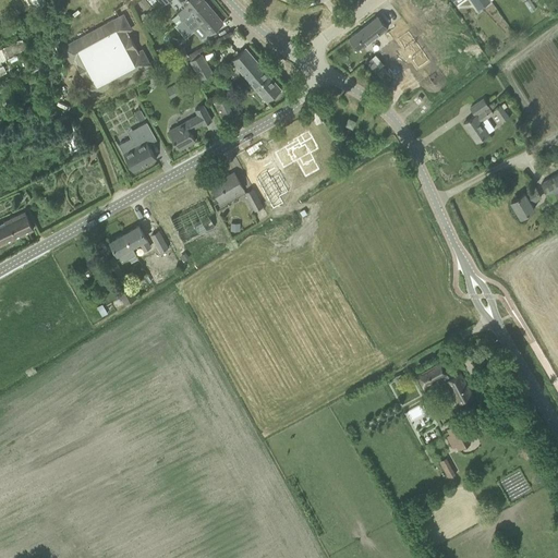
[(204,0),(158,0),(162,4),(167,0),(178,0),(183,7),(177,13),(178,13),(171,19),(177,25),(181,21),(180,20),(204,0)]
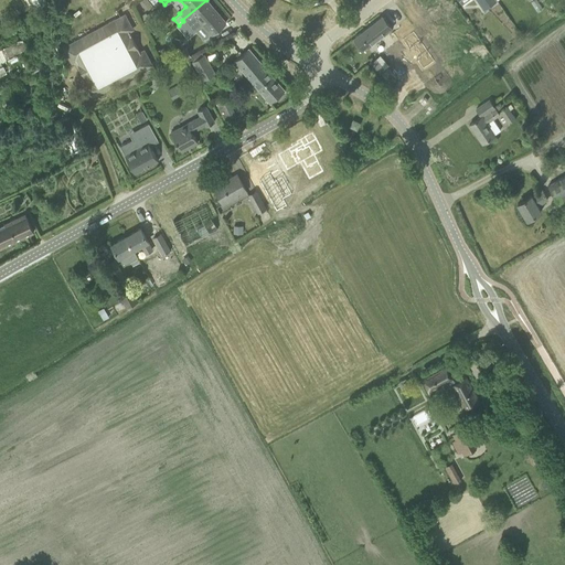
[(206,0),(182,20),(183,21),(179,25),(188,35),(193,32),(201,24),(211,35),(226,22),(206,0)]
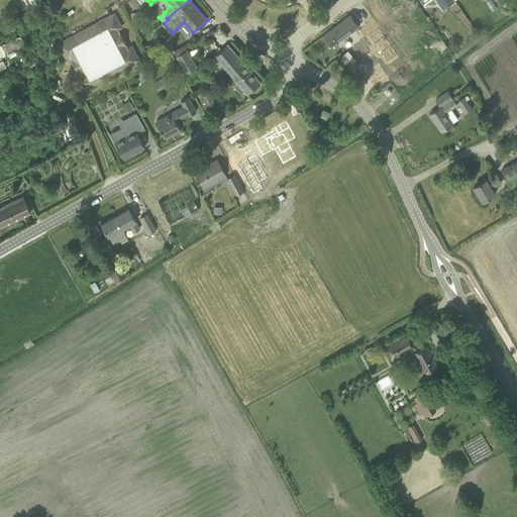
[(420,0),(422,3),(426,0),(435,0),(442,8),(453,0),(420,0)]
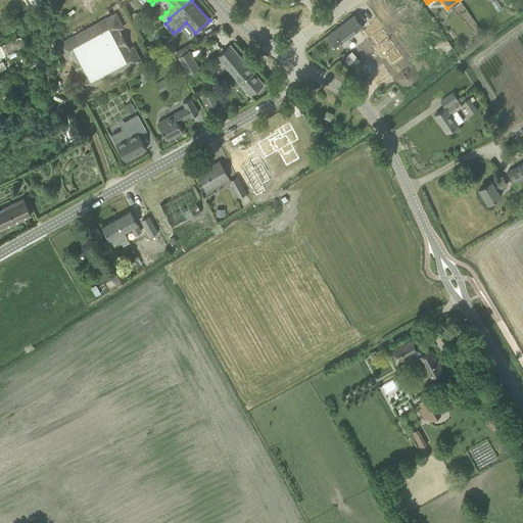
[(76,76),(84,91),(141,60),(134,45),(129,47),(120,30),(124,28),(115,12),(57,43),(65,58),(69,56),(79,75),(76,76)]
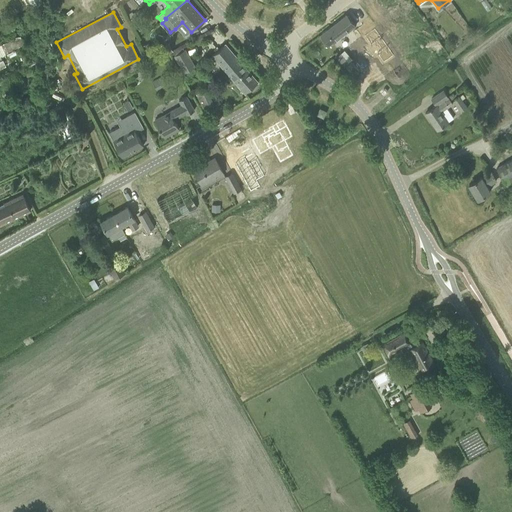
[(129,16),(133,23),(139,19),(135,12),(129,16)]
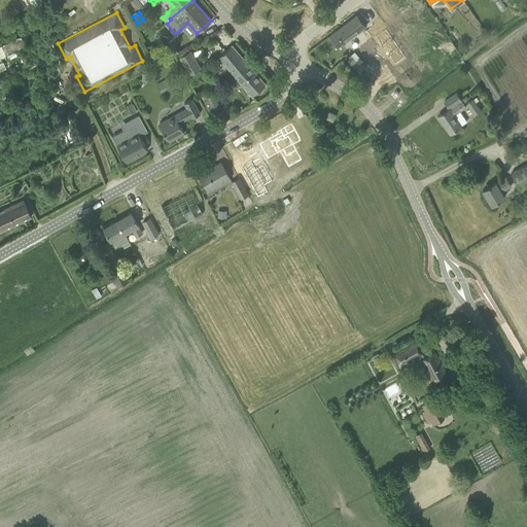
[(344,44),(366,26),(357,14),(329,36),(338,46),(342,42),(344,44)]
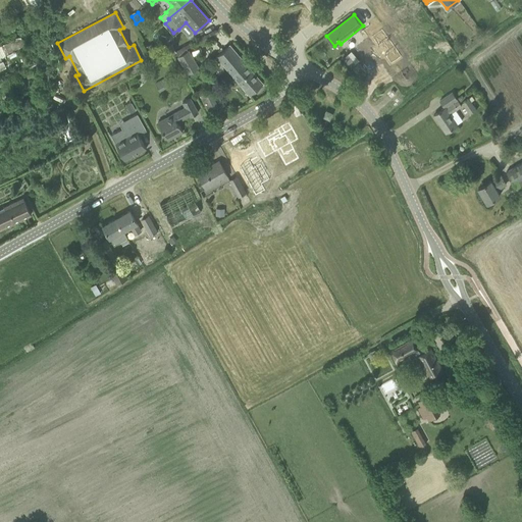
[(153,53),(158,62),(176,52),(171,43),(153,53)]
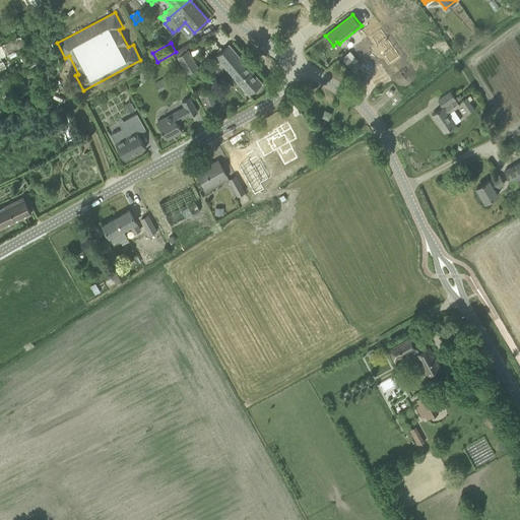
[(215,56),(249,94),(262,83),(230,45),(215,56)]
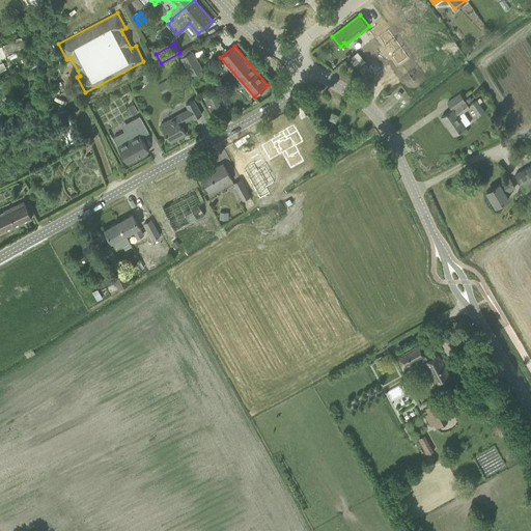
[(193,51),(180,57),(191,76),(202,70),(193,51)]
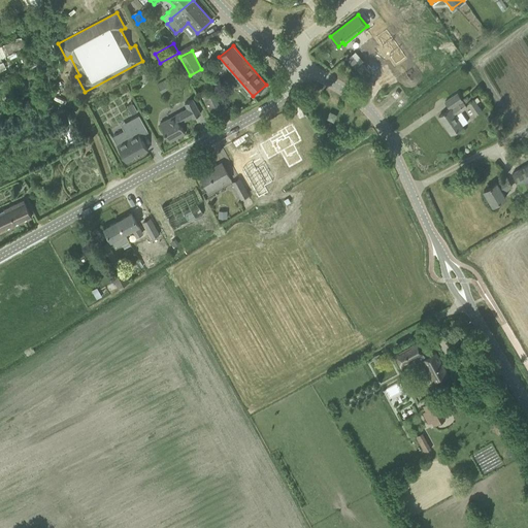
[(157,84),(161,92),(172,87),(167,78),(157,84)]
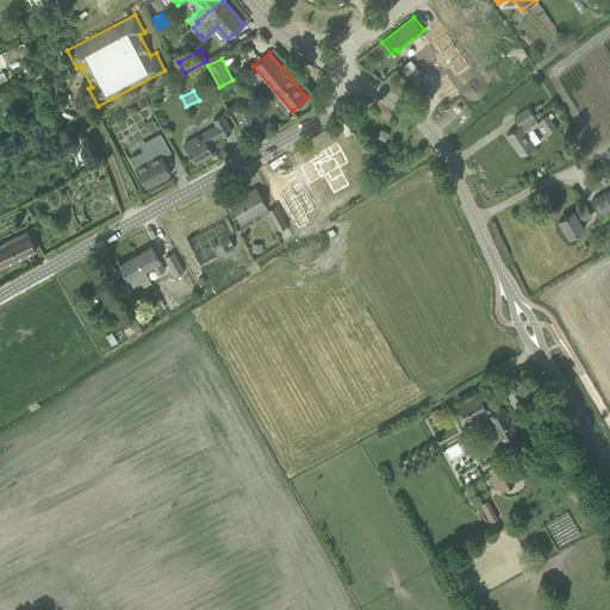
[(520,125),(508,135),(521,155),(541,141),(531,129),(540,124),(528,107),(514,117),(520,125)]
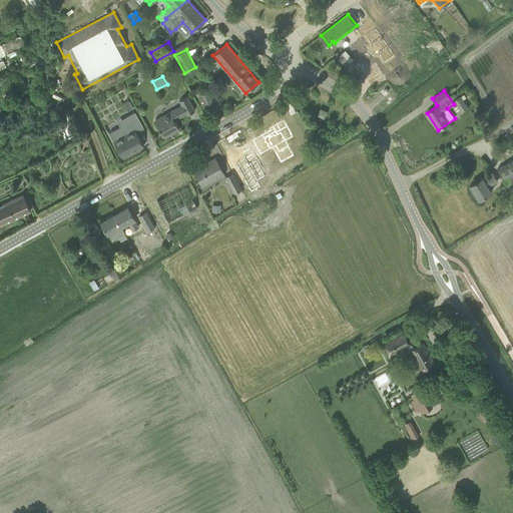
[(206,91),(197,97),(207,110),(215,104),(206,91)]
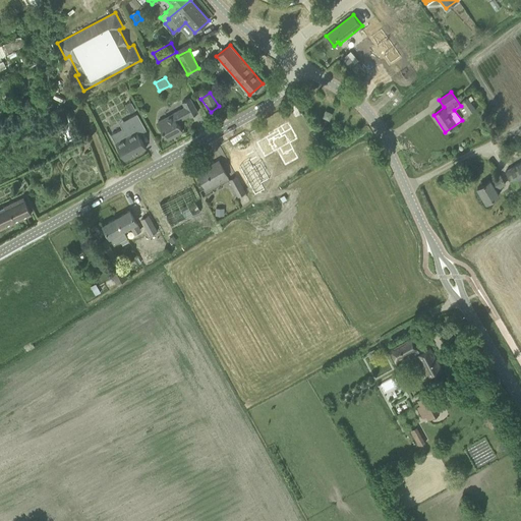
[(460,103),(468,114),(475,109),(470,101),(473,99),(471,96),(460,103)]
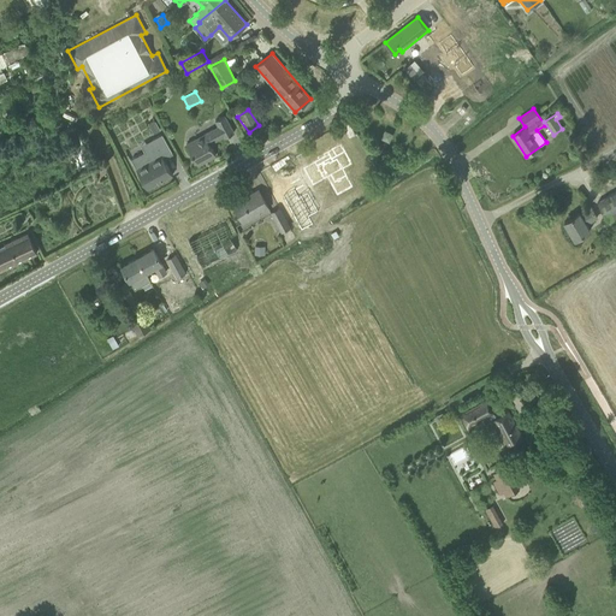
[(214,122),(217,126),(185,143),(197,165),(215,155),(209,143),(224,136),(225,137),(234,132),(224,116),(214,122)]
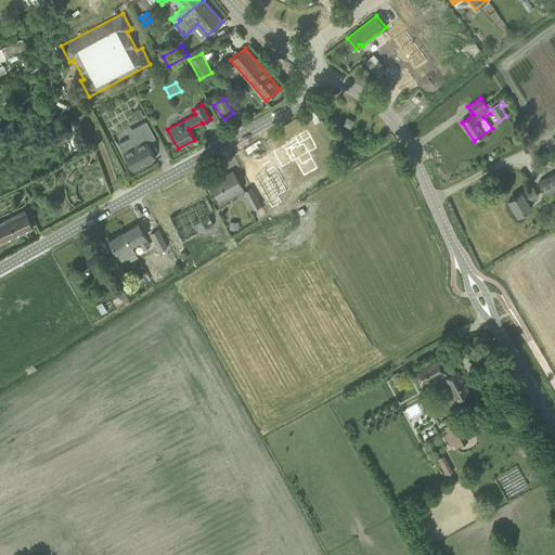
[(144,117),(140,108),(133,113),(138,120),(144,117)]
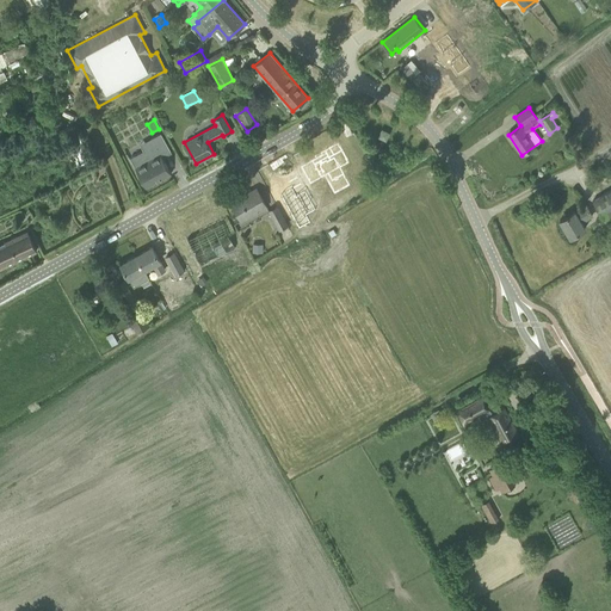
[(162,158),(172,152),(161,133),(150,139),(154,144),(130,158),(146,187),(171,173),(162,158)]
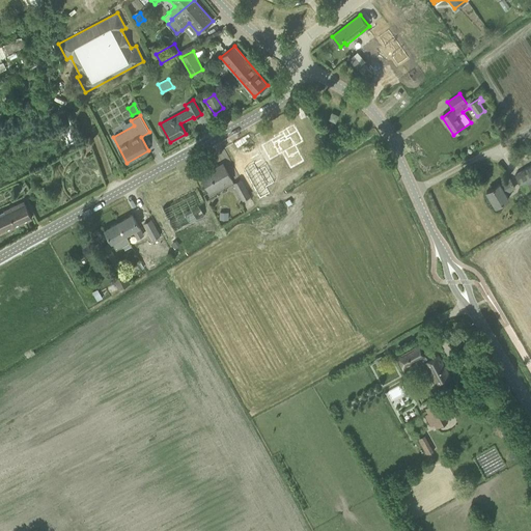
[(278,132),(259,143),(268,157),(283,148),(287,155),(297,149),(292,143),(301,138),(291,121),(277,131),(278,132)]
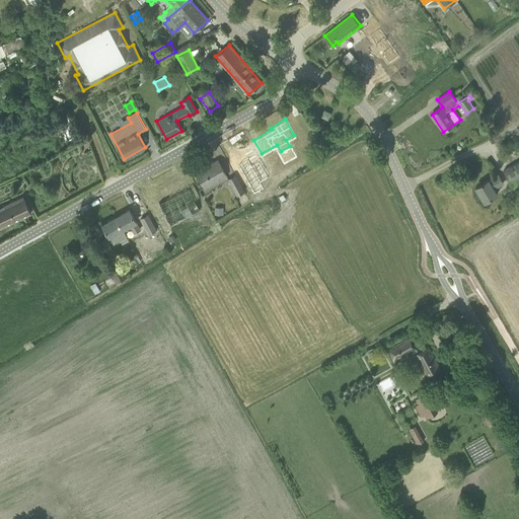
[(247,157),(237,163),(253,192),(263,187),(260,180),(268,175),(258,160),(251,164),(247,157)]
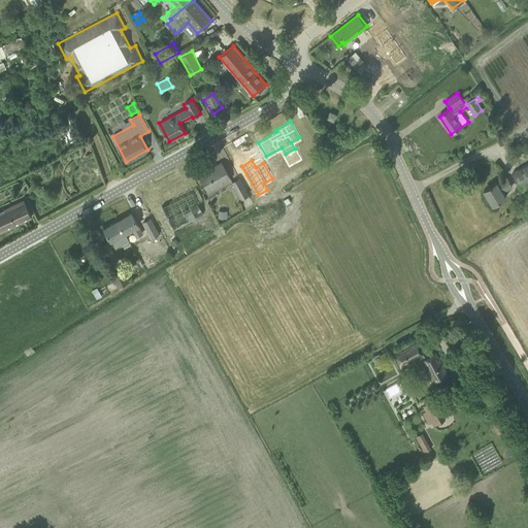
[(200,175),(208,191),(230,179),(222,163),(200,175)]
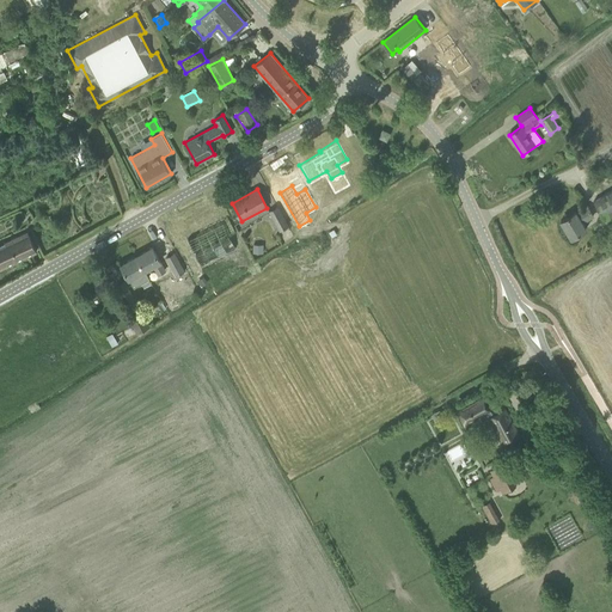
[(611,189),(593,201),(607,227),(611,224),(611,189)]
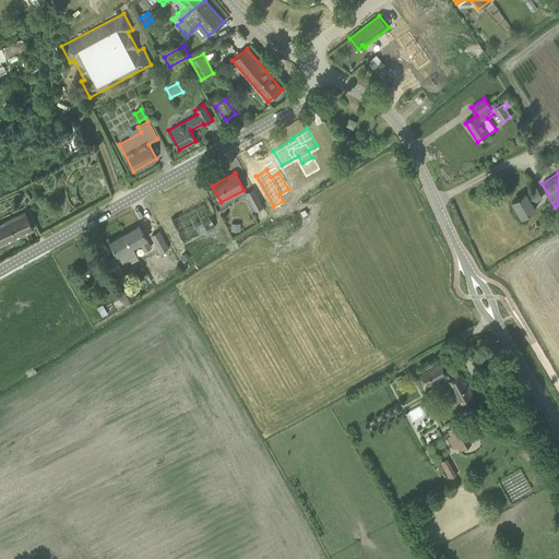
[(512,201),(522,217),(536,209),(533,203),(543,198),(535,187),(512,201)]
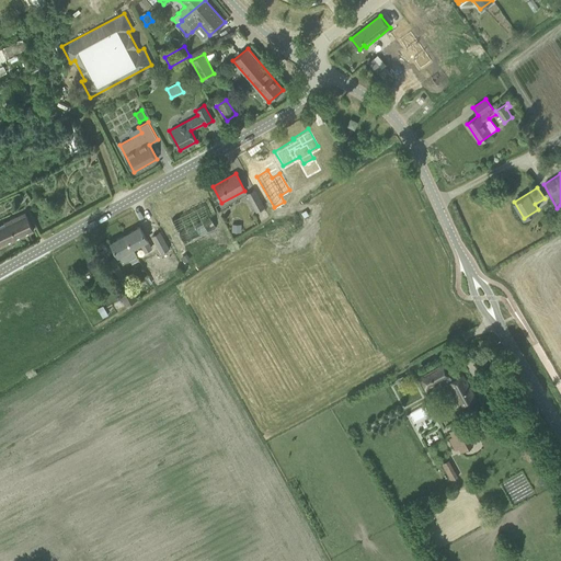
[(247,193),(255,212),(264,207),(254,189),(247,193)]
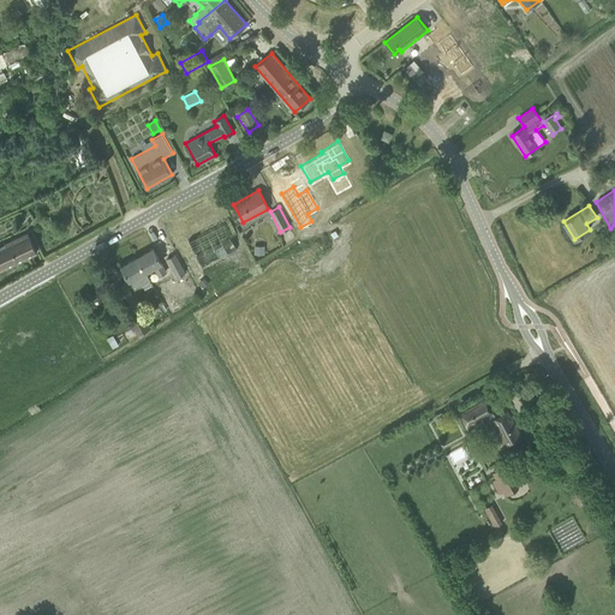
[(198,268),(237,250),(224,222),(186,240),(198,268)]
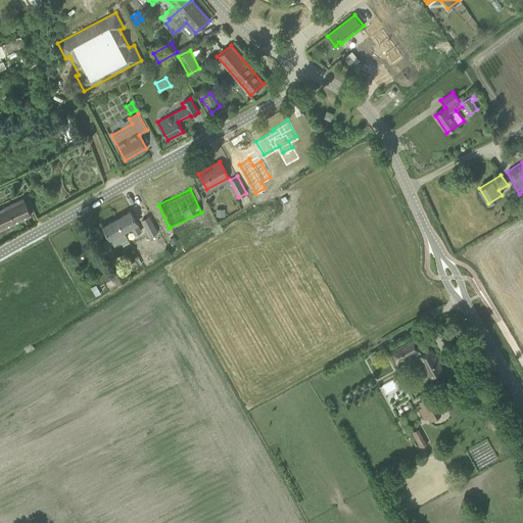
[(0,229),(32,215),(27,205),(24,198),(4,207),(0,209),(0,229)]
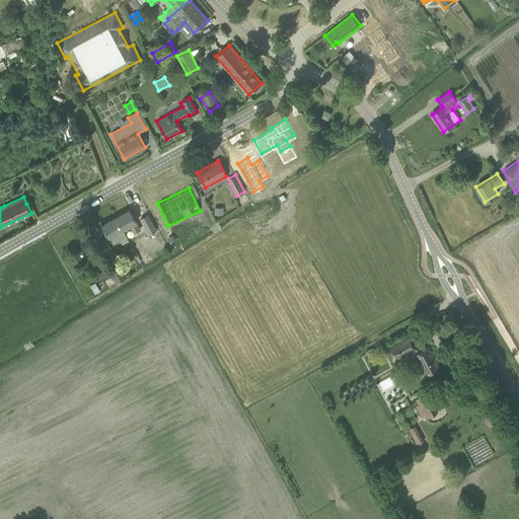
[(214,207),(214,216),(223,216),(223,207),(214,207)]
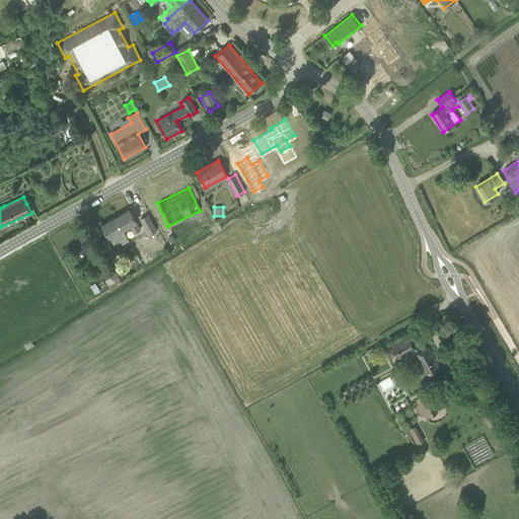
[(129,210),(115,218),(122,230),(123,229),(130,225),(134,233),(140,229),(136,221),(129,210)]
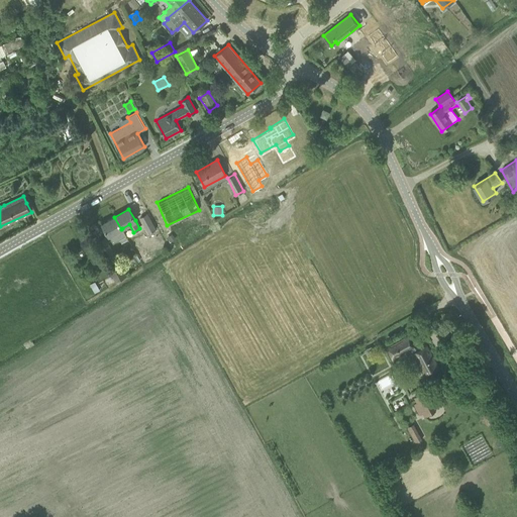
[(139,217),(148,233),(156,229),(146,213),(139,217)]
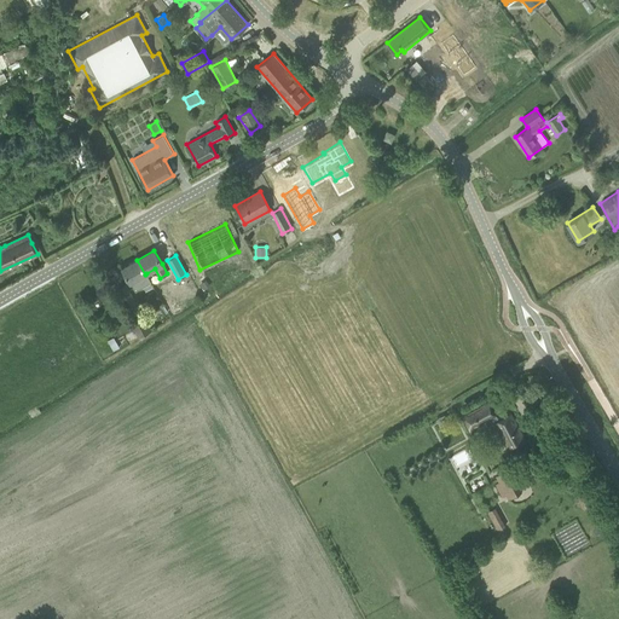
[(145,275),(137,260),(122,268),(129,282),(131,282),(136,291),(151,282),(146,273),(145,275)]
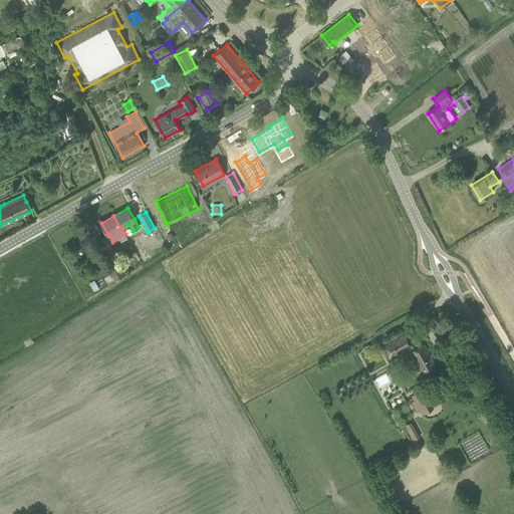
[(165,236),(169,241),(175,237),(171,232),(165,236)]
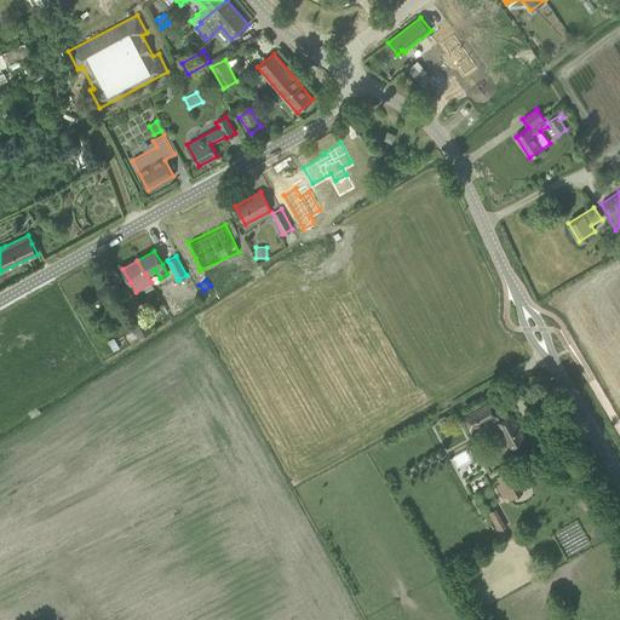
[(116,290),(127,308),(136,303),(126,283),(116,290)]
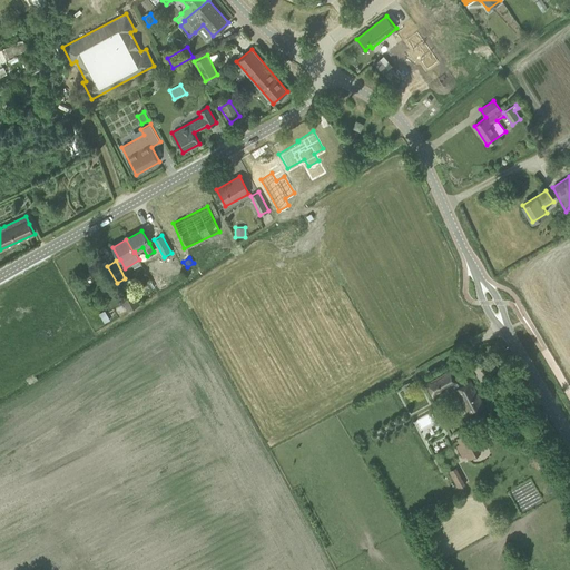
[(118,294),(127,311),(139,304),(130,287),(118,294)]
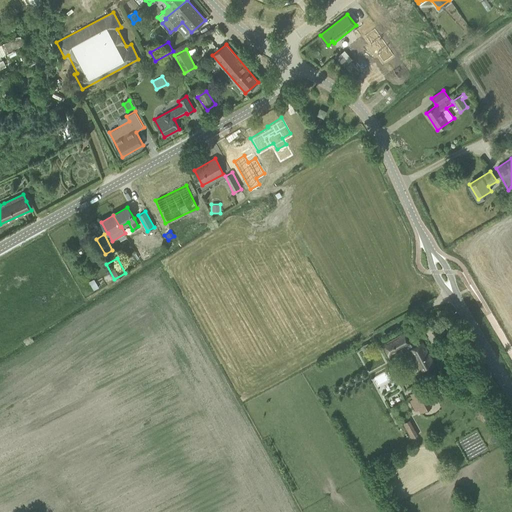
[(94,280),(89,283),(94,290),(98,287),(94,280)]
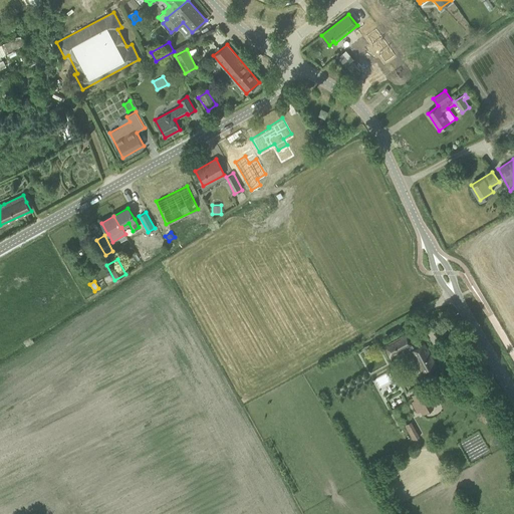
[(383,346),(390,357),(408,347),(423,375),(437,367),(424,343),(415,348),(406,333),(383,346)]
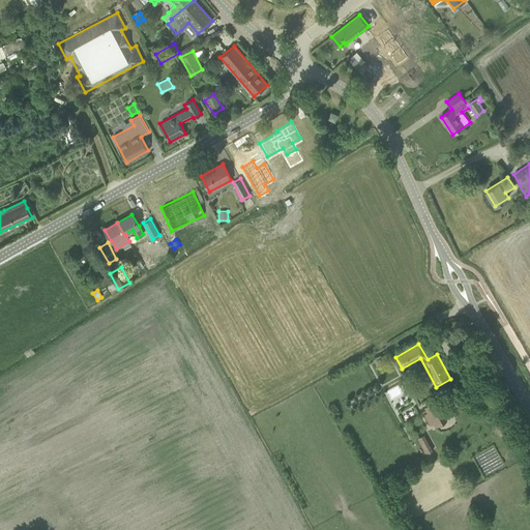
[(430,427),(433,424),(435,428),(446,421),(436,401),(423,408),(427,413),(423,415),(430,427)]
